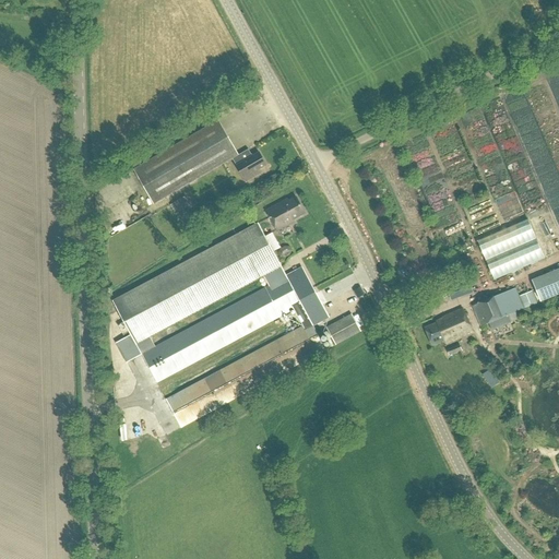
[(239,155),(219,120),(134,170),(154,205),(234,159),(247,182),(261,175),(259,171),(268,166),(260,153),(252,157),(249,150),(239,155)]
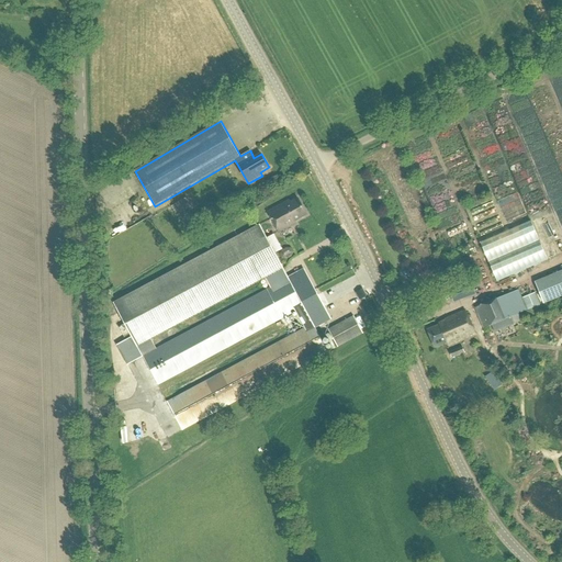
[(496,168),(487,172),(491,178),(499,173),(496,168)]
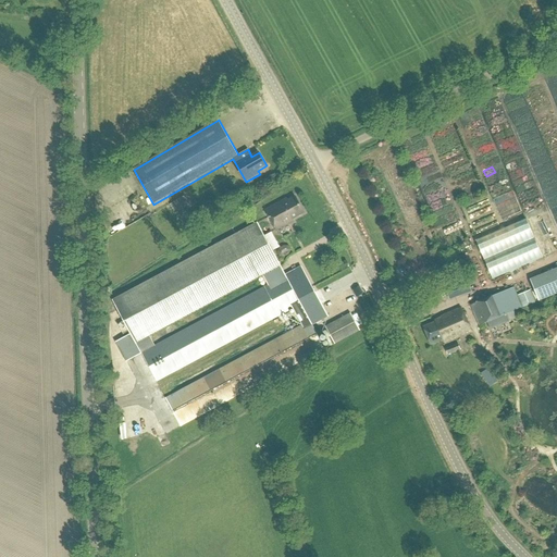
[(302,212),(294,196),(283,202),(282,200),(264,210),(276,232),(294,222),(292,219),(302,212)]
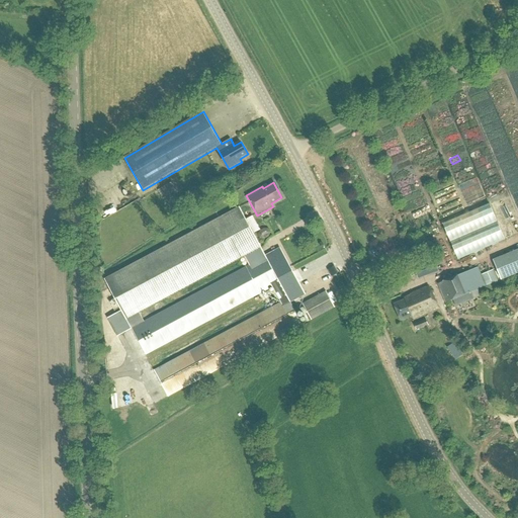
[(443,225),(458,260),(505,241),(490,204),(443,225)]
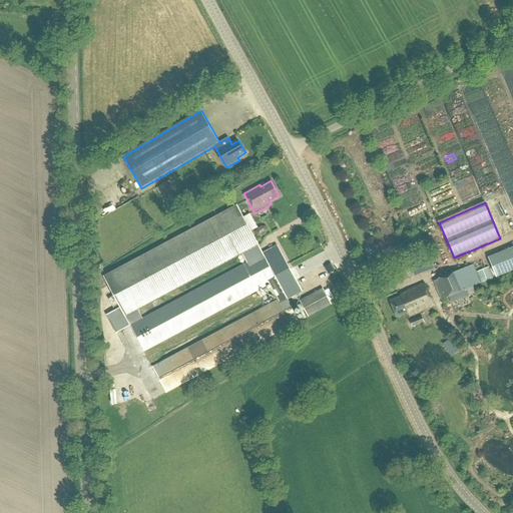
[(276,278),(264,255),(264,254),(236,204),(235,205),(103,276),(120,307),(106,315),(156,409),(171,401),(167,394),(300,323),(291,307),(288,301),(287,299),(285,295),(278,299),(262,307),(258,309),(152,366),(144,351),(251,294),(259,290),(270,285),(277,281),(276,278)]
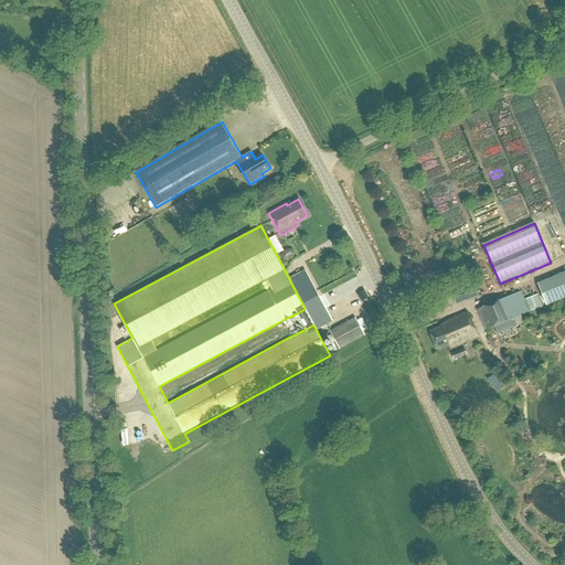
[(297,275),(308,272),(305,263),(294,266),(297,275)]
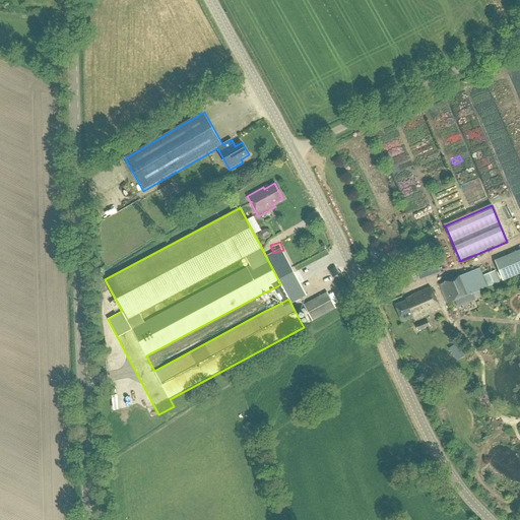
[(290,303),(291,305),(299,301),(306,297),(281,251),(267,259),(279,281),(280,284),(288,299),(290,303)]
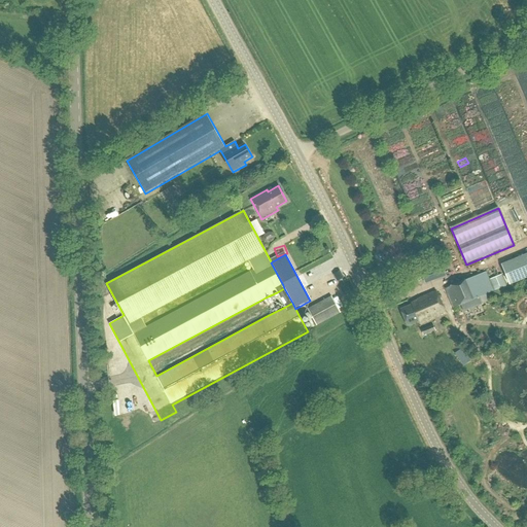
[(511,285),(526,278),(526,255),(503,267),(511,285)]
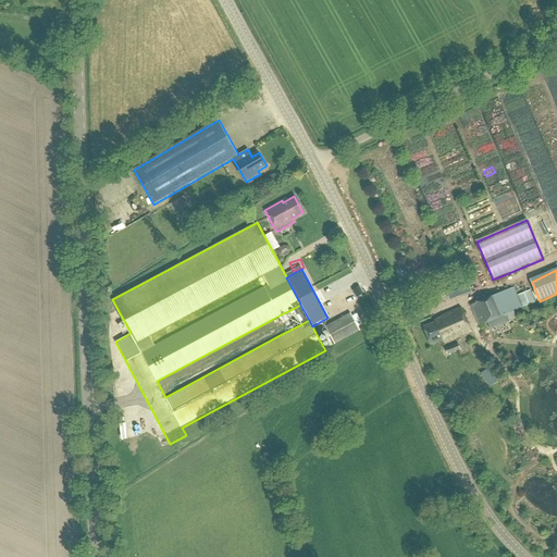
[(467,280),(460,282),(463,294),(471,291),(467,280)]
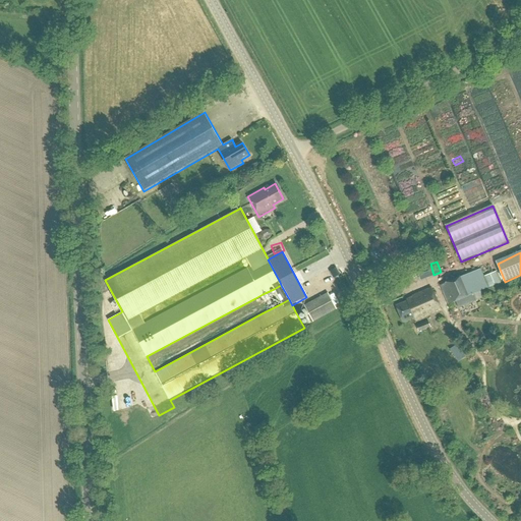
[(459,307),(475,301),(472,294),(484,289),(476,271),(441,286),(449,305),(456,302),(459,307)]
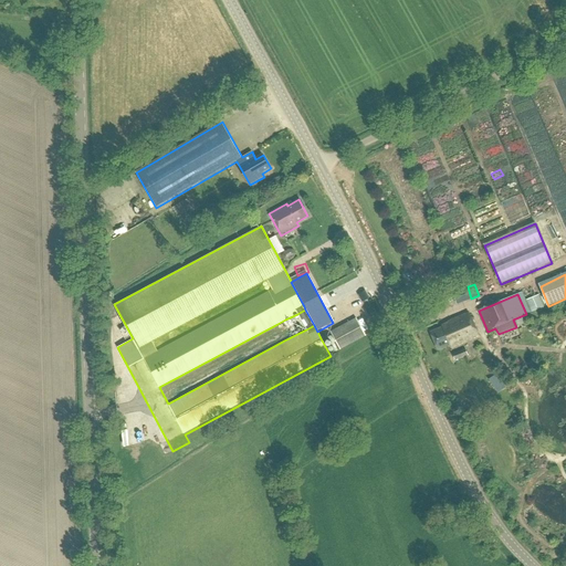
[(540,294),(526,300),(531,312),(544,306),(540,294)]
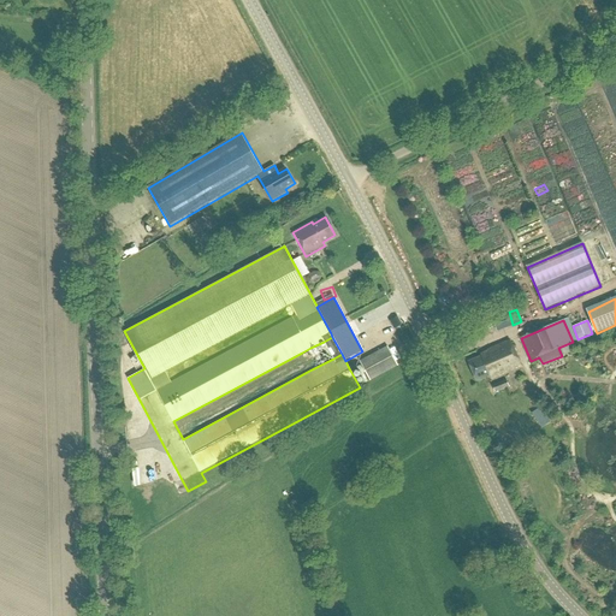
[(330,351),(330,353),(333,359),(342,354),(332,337),(324,342),(330,351)]
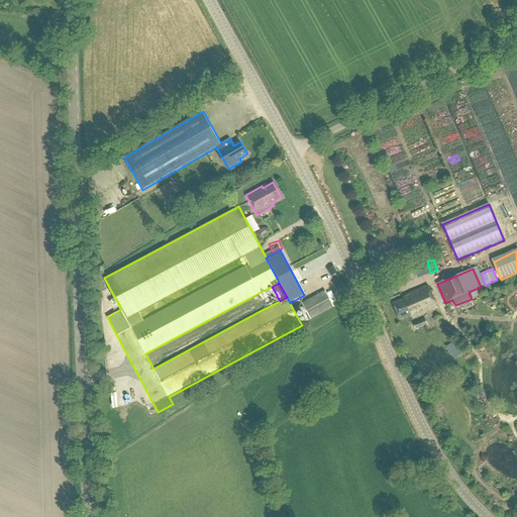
[(412,317),(438,305),(429,285),(410,293),(410,295),(393,303),(400,319),(410,314),(412,317)]
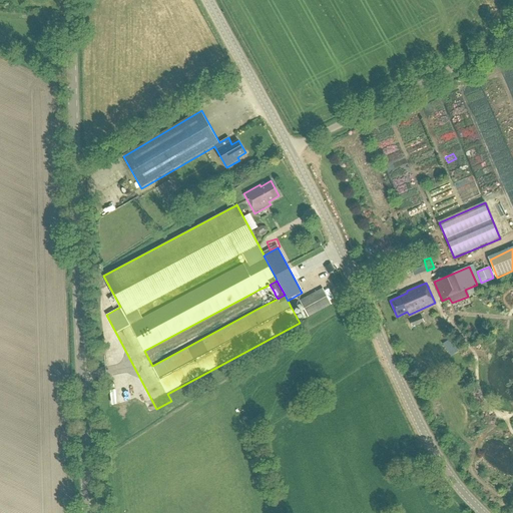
[(309,317),(332,305),(323,289),(300,301),(309,317)]
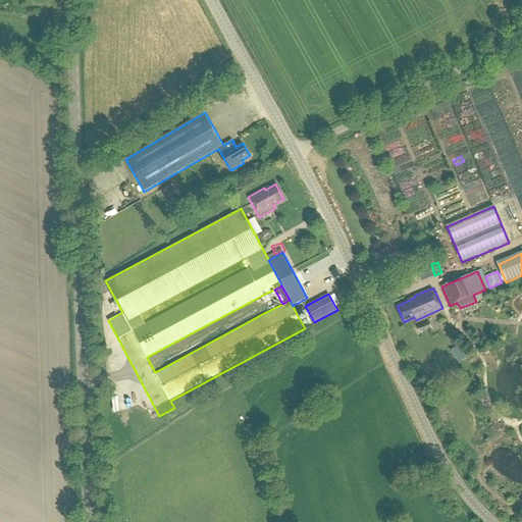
[(420,332),(431,327),(429,322),(417,326),(420,332)]
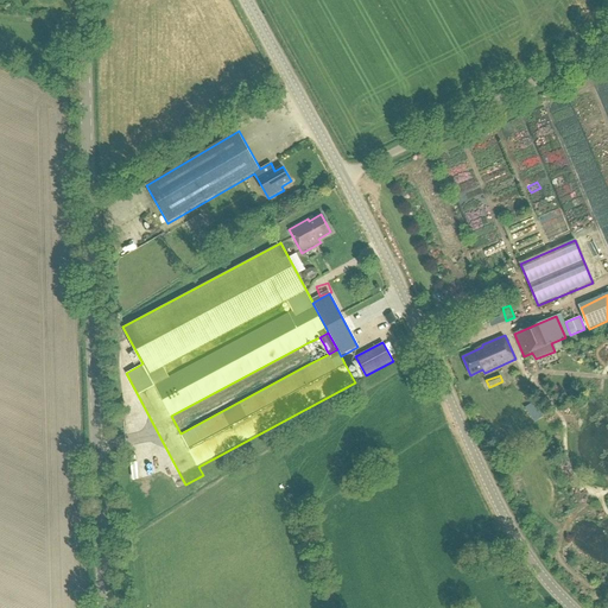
[(523,417),(529,407),(523,403),(517,412),(523,417)]
